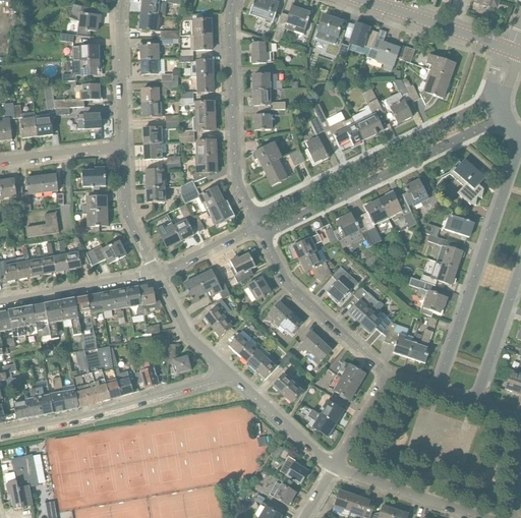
[(142,0),(140,12),(160,14),(164,14),(166,1),(180,3),(180,0),(142,0)]
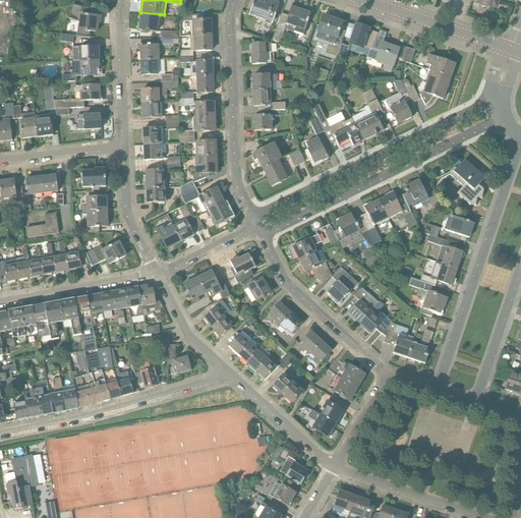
[(249,12),(273,20),(276,11),(279,1),(276,0),(253,0),(252,2),(249,12)]
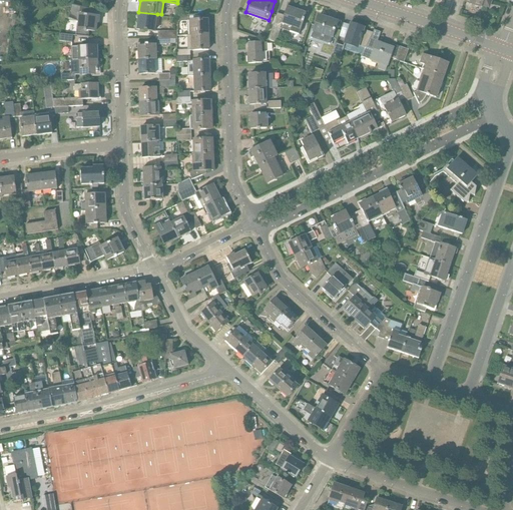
[(77,25),(76,33),(88,34),(89,28),(95,29),(96,18),(98,18),(98,14),(80,12),(81,4),(71,2),(68,15),(78,19),(77,25)]
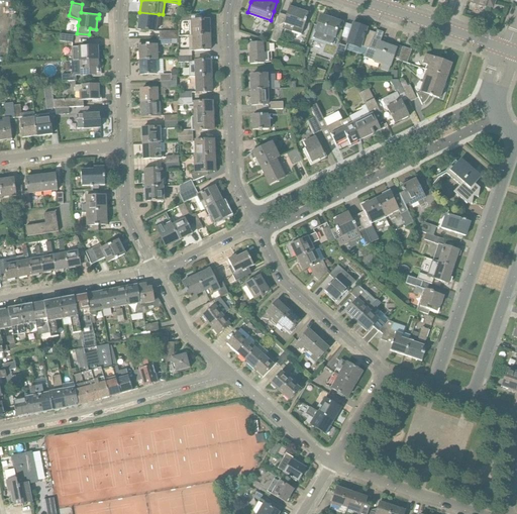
[(292,29),(301,32),(308,11),(289,5),(286,14),(280,12),(276,23),(271,37),(278,40),(283,26),(292,30),(292,29)]
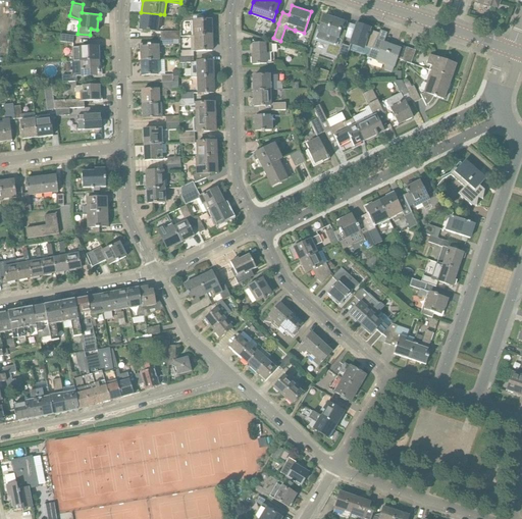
[(140,28),(158,30),(160,14),(141,12),(140,28)]
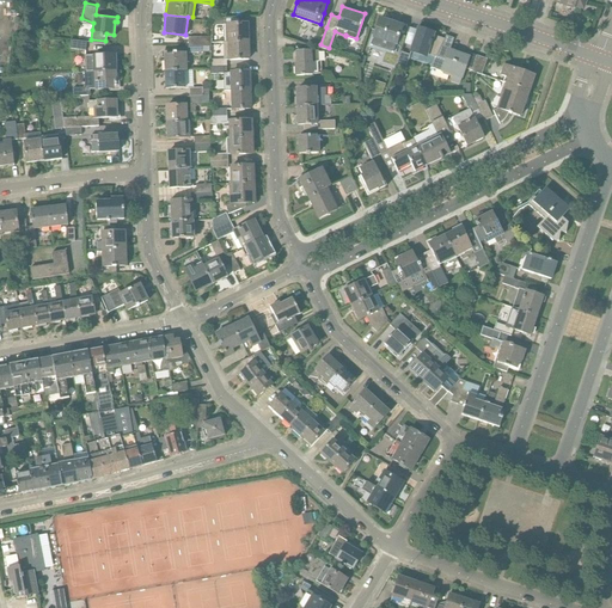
[(396,62),(401,49),(404,37),(398,35),(402,24),(379,16),(369,44),(381,48),(378,60),(395,66),(396,62)]
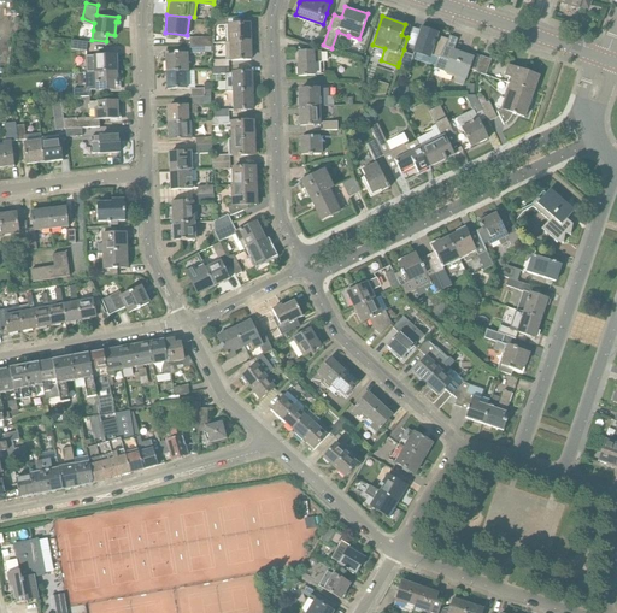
[(13,31),(22,33),(24,21),(16,19),(13,31)]
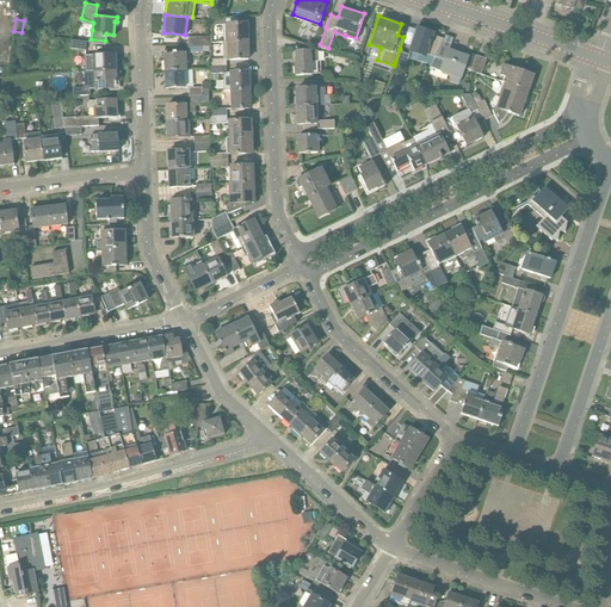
[(247,20),(226,22),(223,22),(223,23),(223,39),(227,39),(247,38),(247,20)]
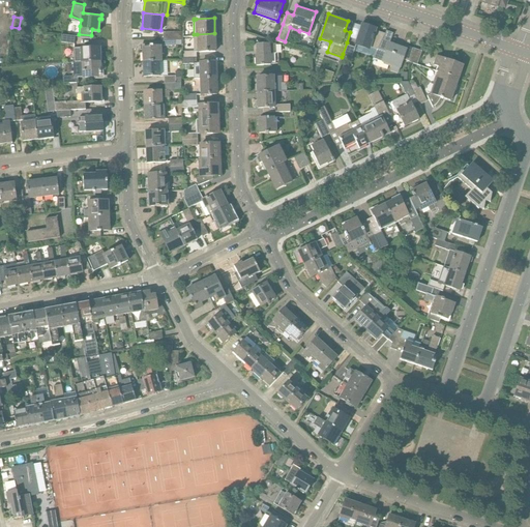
[(371,45),(378,47),(385,31),(361,23),(355,42),(370,48),(371,45)]
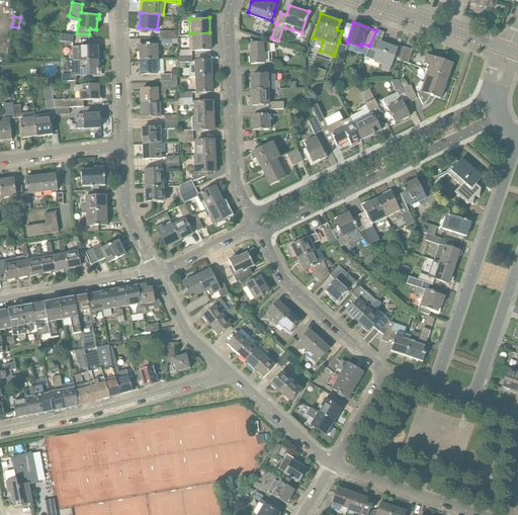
[(395,56),(400,58),(404,46),(398,43),(397,47),(380,41),(383,31),(377,28),(376,30),(369,46),(365,55),(373,58),(373,59),(382,63),(381,67),(390,70),(391,65),(392,65),(395,56)]
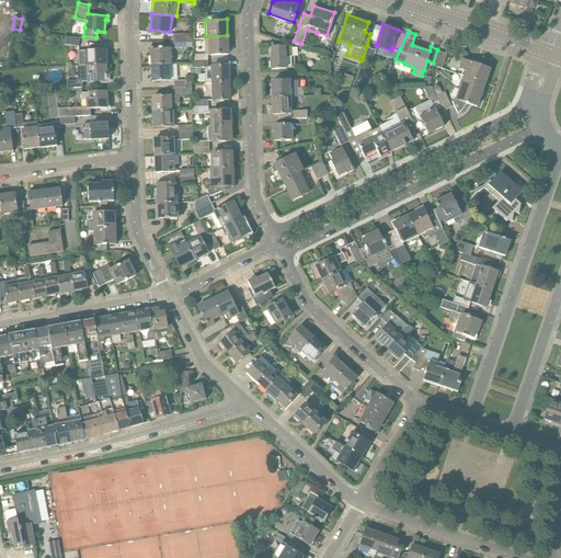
[(186,40),(194,40),(194,32),(173,32),(173,41),(186,40)]
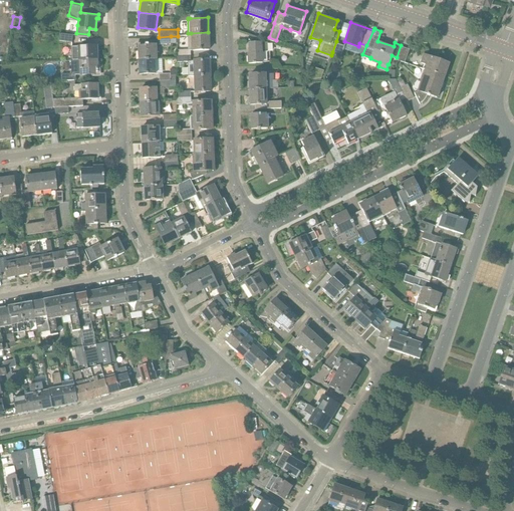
[(59,39),(72,40),(73,33),(59,31),(59,39)]
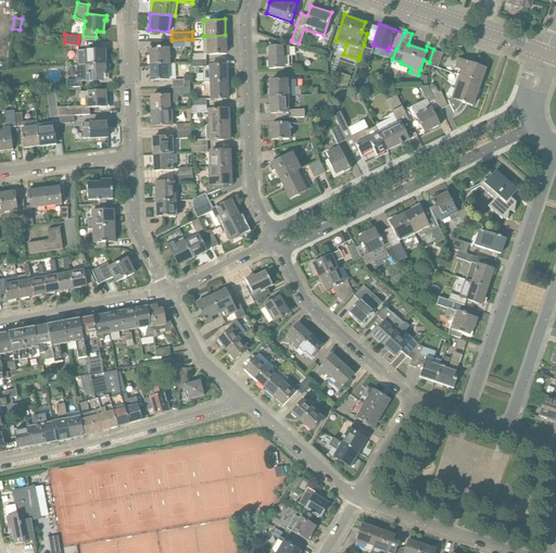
[(206,52),(226,51),(225,35),(206,36),(203,36),(204,51),(206,51),(206,52)]
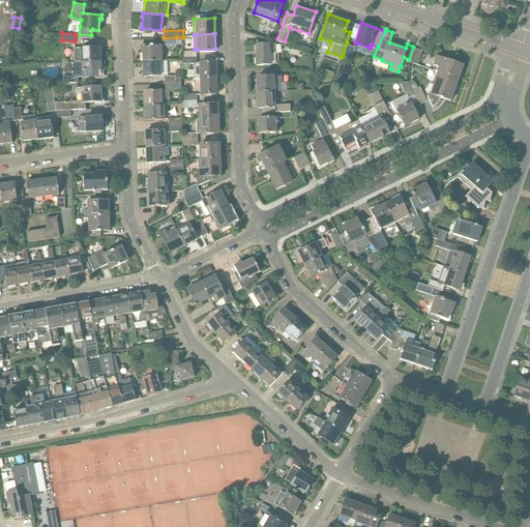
[(257,63),(271,63),(271,52),(276,51),(275,41),(258,42),(258,54),(256,54),(257,63)]
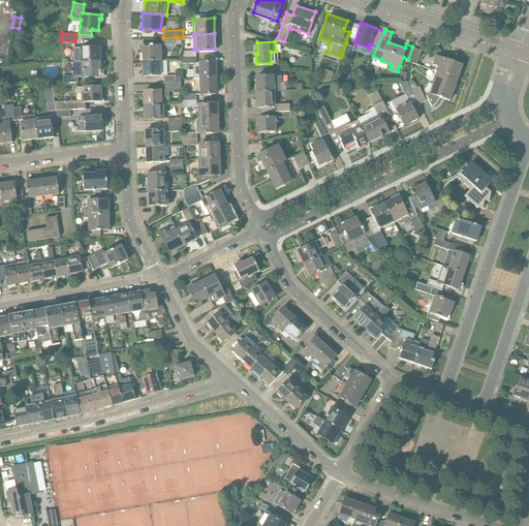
[(143,60),(159,59),(161,59),(161,43),(153,43),(153,42),(143,43),(143,60)]
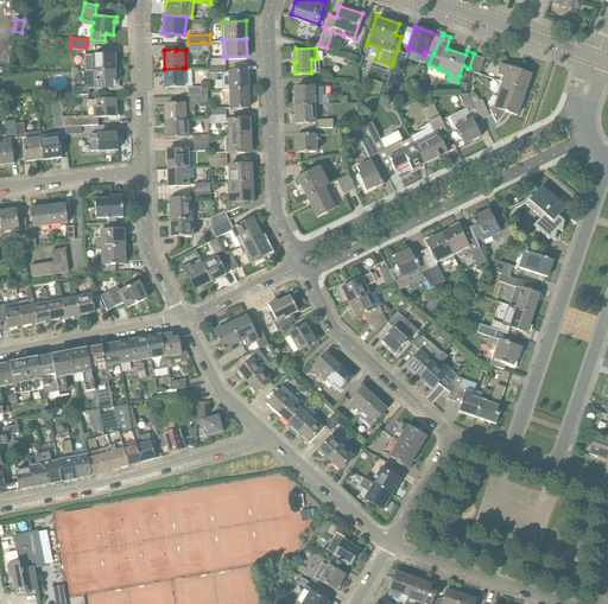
[(398,49),(393,62),(404,65),(407,52),(398,49)]
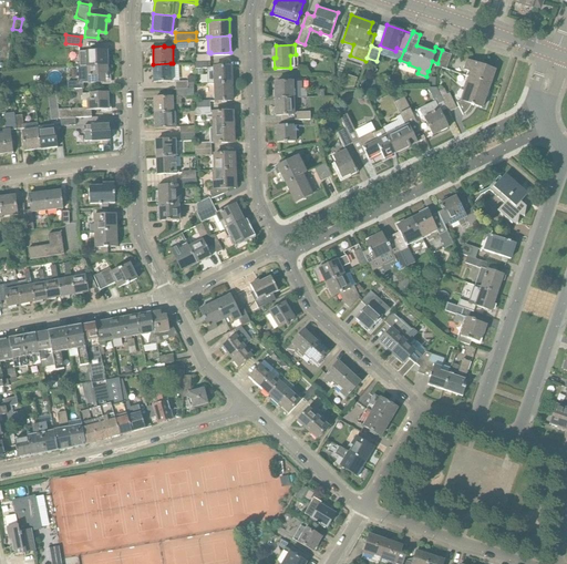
[(84,64),(107,63),(106,49),(101,49),(100,48),(79,49),(79,55),(83,55),(84,64)]
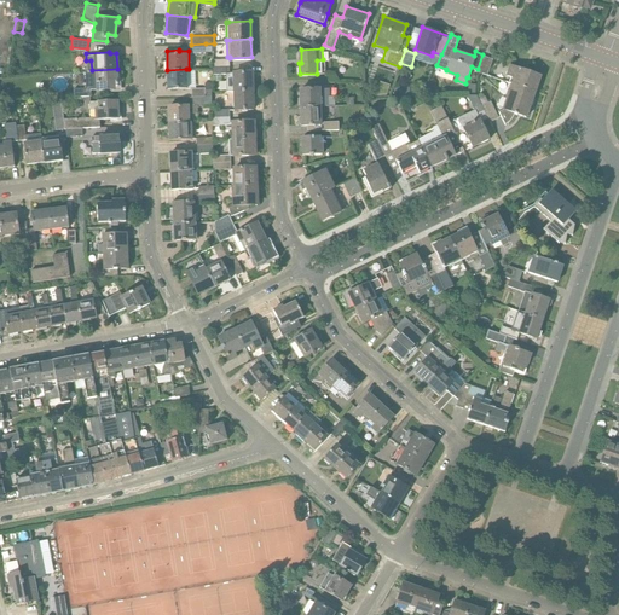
[(482,54),(478,69),(478,70),(487,74),(493,57),(482,54)]
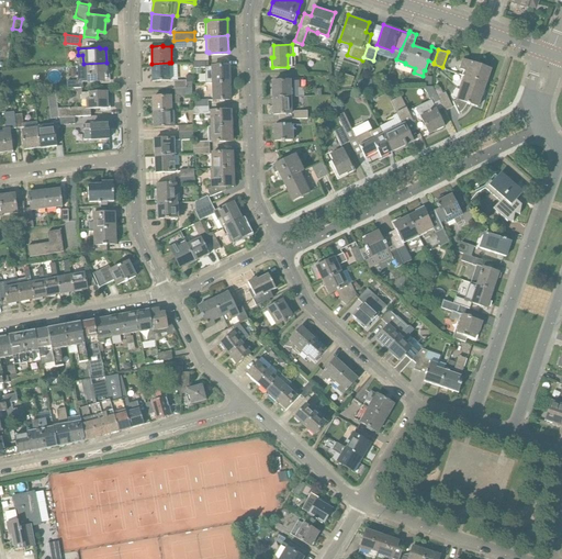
[(464,74),(485,81),(490,67),(464,58),(461,67),(465,69),(464,74)]
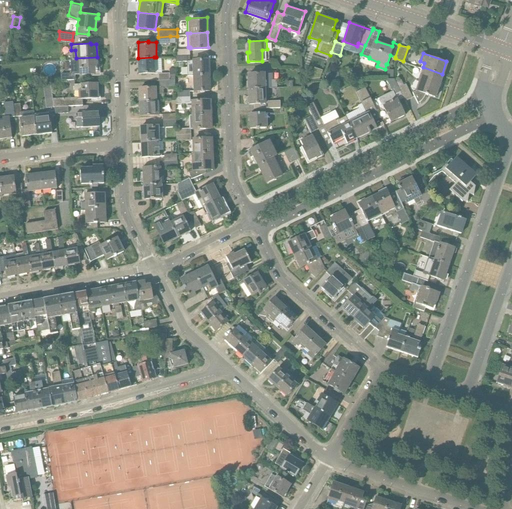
[(79,72),(79,73),(91,72),(91,68),(97,68),(97,57),(76,58),(74,58),(75,71),(61,72),(61,78),(75,78),(75,73),(79,72)]
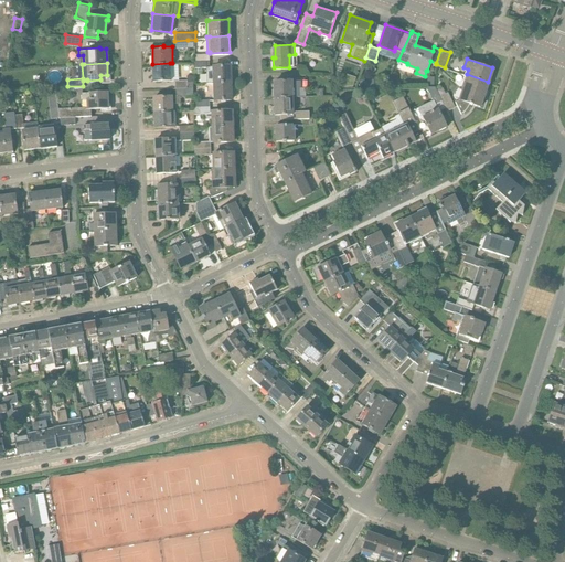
[(153,80),(171,80),(170,63),(152,64),(153,80)]
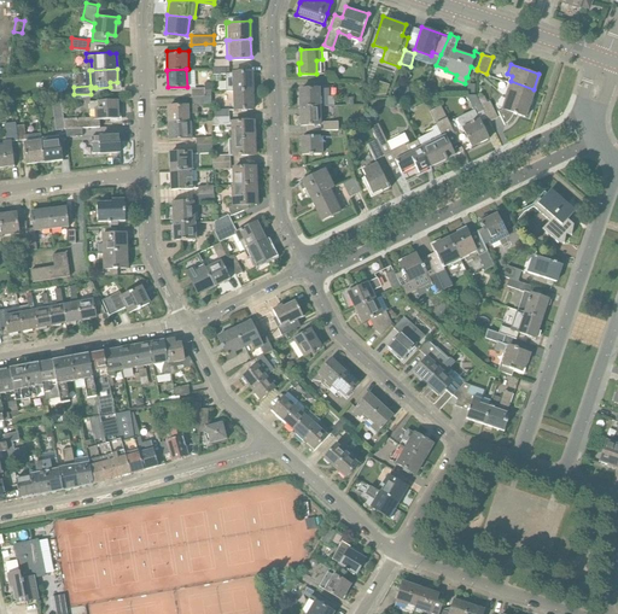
[(251,69),(229,70),(226,70),(226,71),(227,89),(233,89),(252,88),(251,69)]
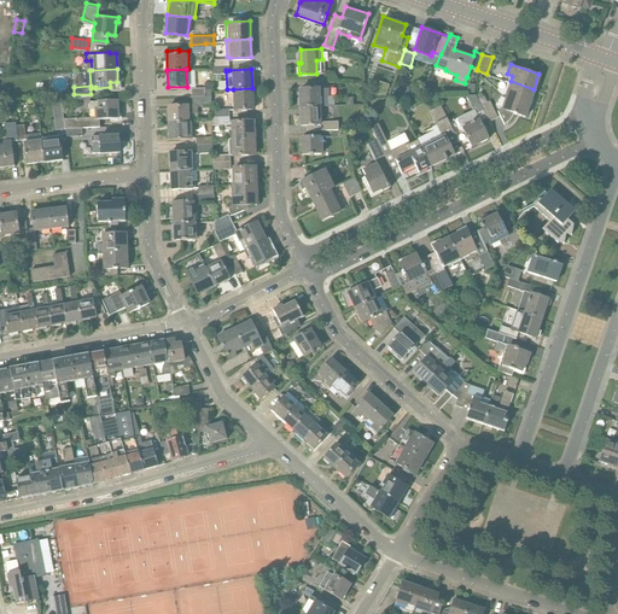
[(499,110),(505,122),(506,121),(508,120),(511,117),(513,115),(514,111),(525,115),(534,89),(511,81),(502,106),(502,107),(501,107),(501,109),(500,109),(499,109),(499,110)]
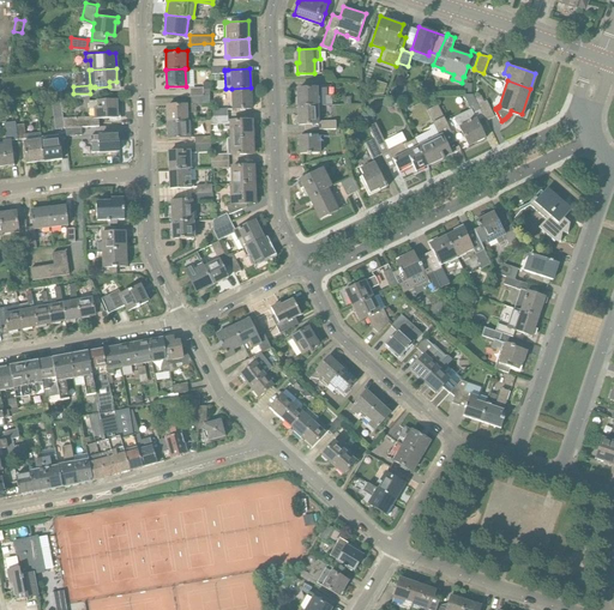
[(299,104),(319,104),(318,86),(298,86),(299,104)]
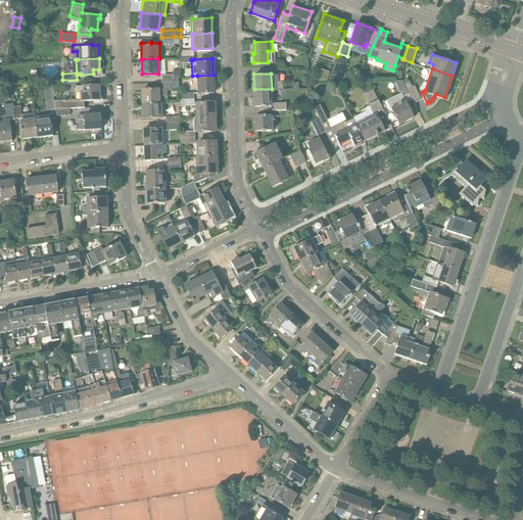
[(197,76),(197,85),(197,91),(214,91),(214,75),(197,76)]
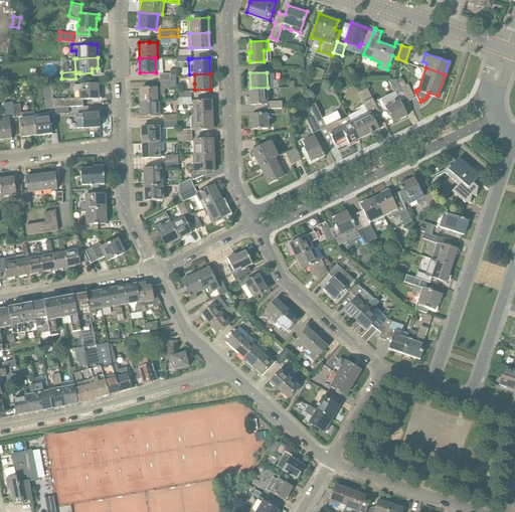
[(395,93),(396,94),(397,93),(402,90),(400,86),(396,77),(388,77),(395,93)]
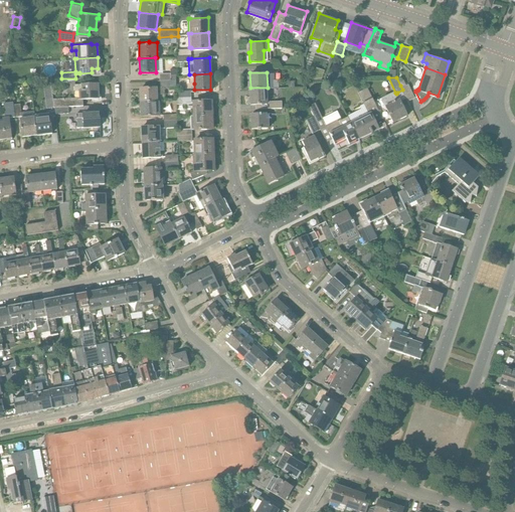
[(141,101),(158,100),(157,93),(165,93),(164,87),(176,86),(176,78),(171,78),(160,79),(160,86),(140,87),(141,101)]
